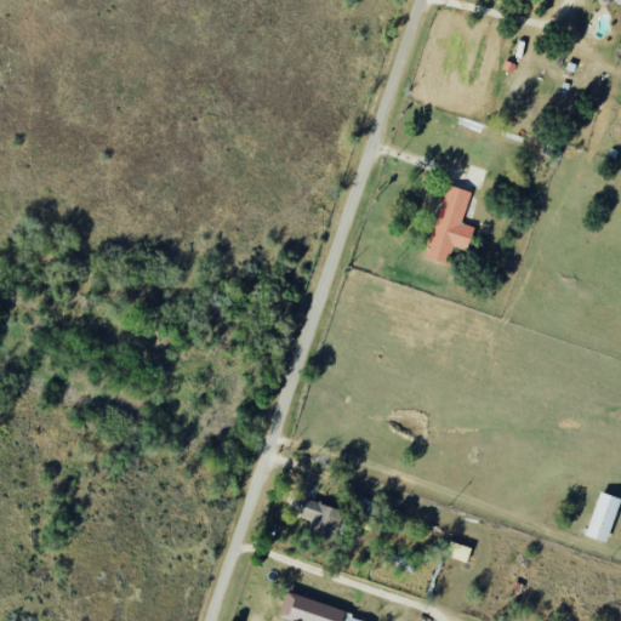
[(461,224),(471,193),(446,186),(425,260),(448,266),(454,248),(466,251),(473,228),(461,224)]
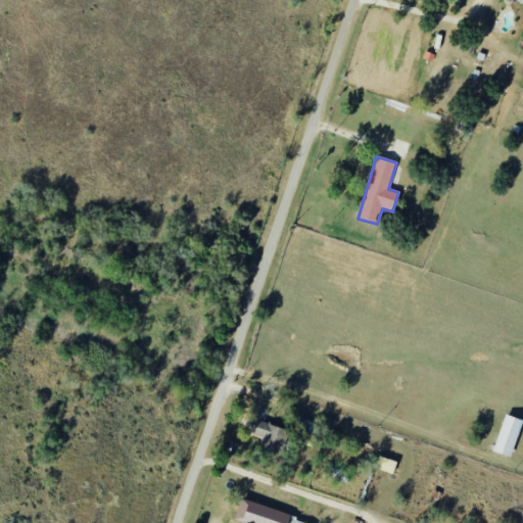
[(522,421),(505,415),(492,452),(510,458),(522,421)]
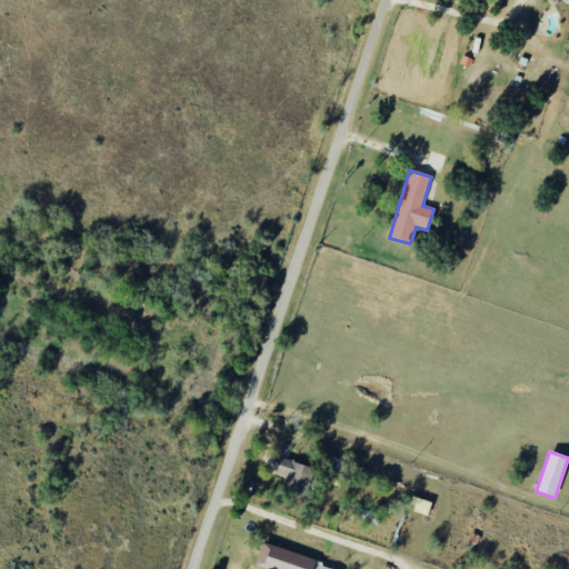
[(275,473),(287,477),(281,495),(305,501),(313,467),(279,458),(275,473)]
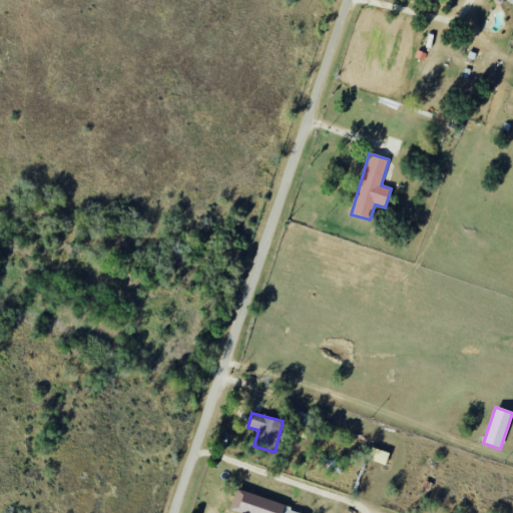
[(389,453),(371,447),(368,459),(385,465),(389,453)]
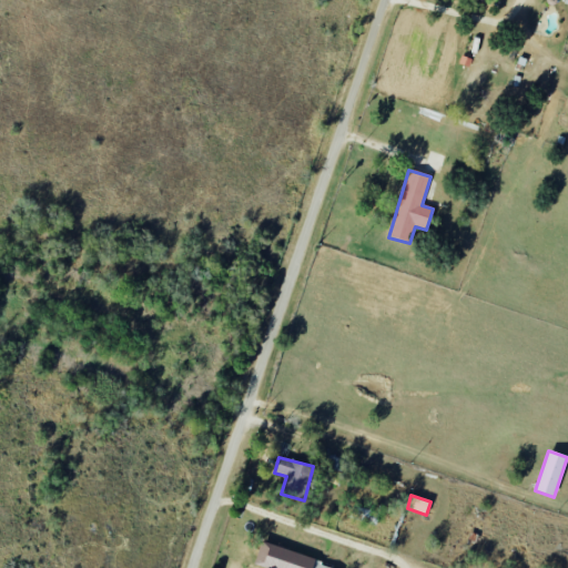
[(341,567),(342,567),(260,544),(253,566),(262,567),(341,567)]
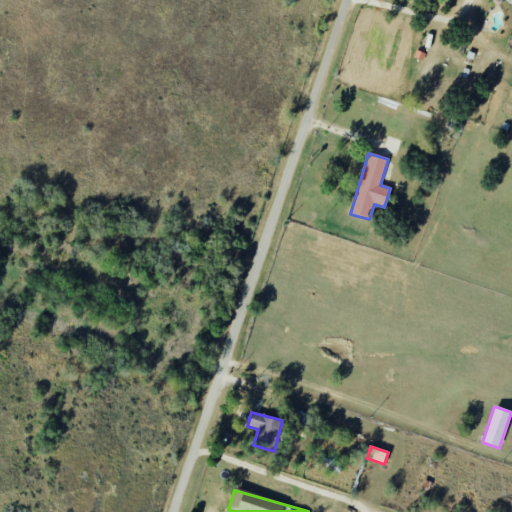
All buildings are outlined.
